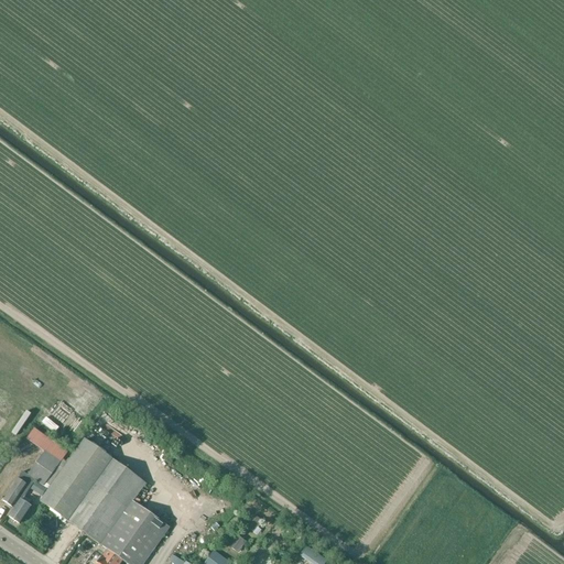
[(23,473),(2,501),(14,509),(10,518),(19,524),(31,507),(29,506),(32,501),(25,497),(35,481),(44,488),(44,487),(49,489),(68,463),(64,459),(68,453),(53,442),(55,438),(50,435),(47,438),(34,429),(26,440),(44,453),(28,475),(23,473)]
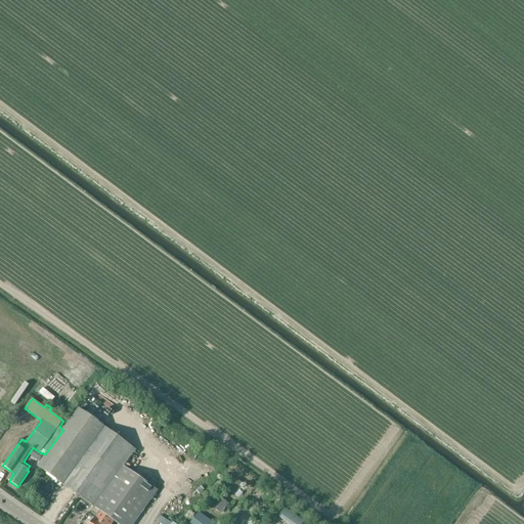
[(37,467),(99,511),(115,522),(117,523),(133,523),(158,490),(124,467),(136,449),(79,408),(63,430),(45,454),(37,467)]
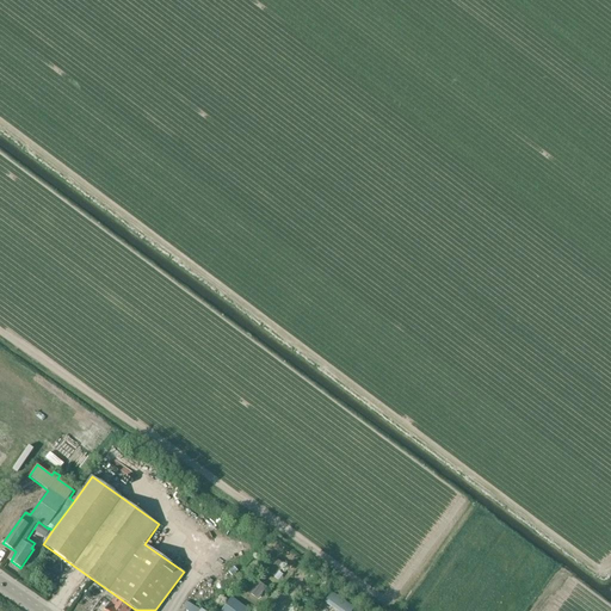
[(275,557),(265,571),(275,578),(284,565),(275,557)]
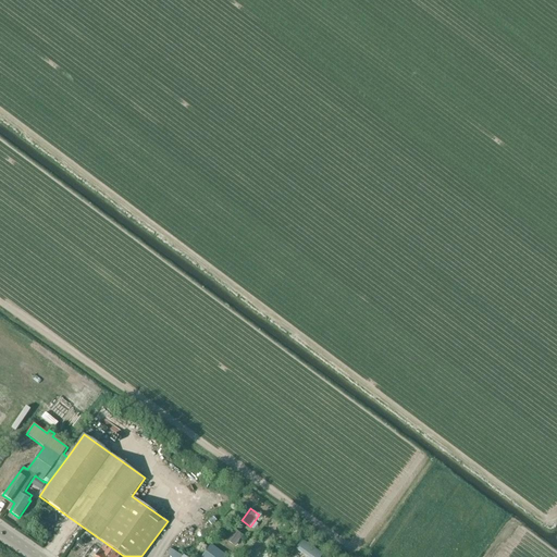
[(272,522),(267,530),(274,536),(280,528),(272,522)]
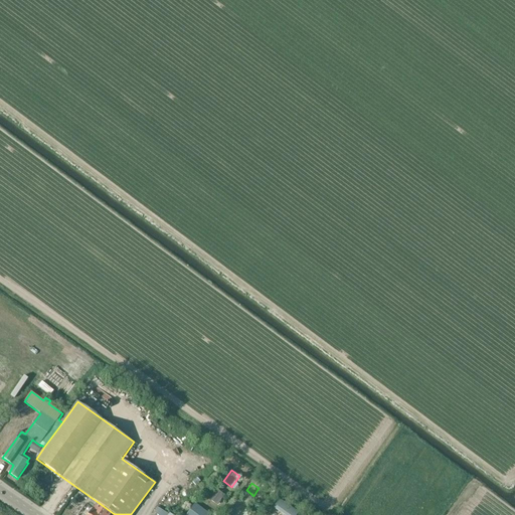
[(225,496),(217,489),(209,499),(217,506),(225,496)]
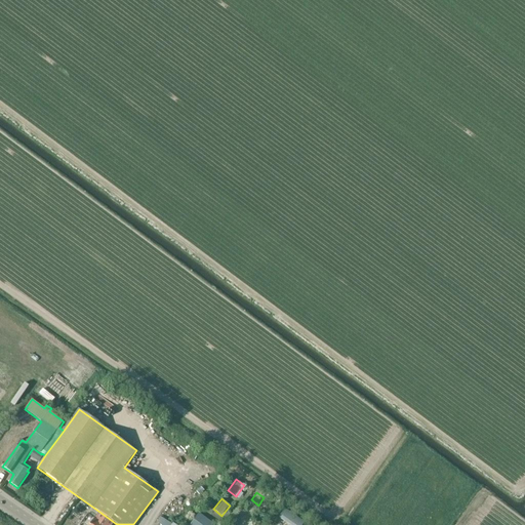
[(286,511),(282,516),(287,520),(286,521),(289,523),(290,522),(292,523),(291,524),(301,524),(304,523),(286,511)]
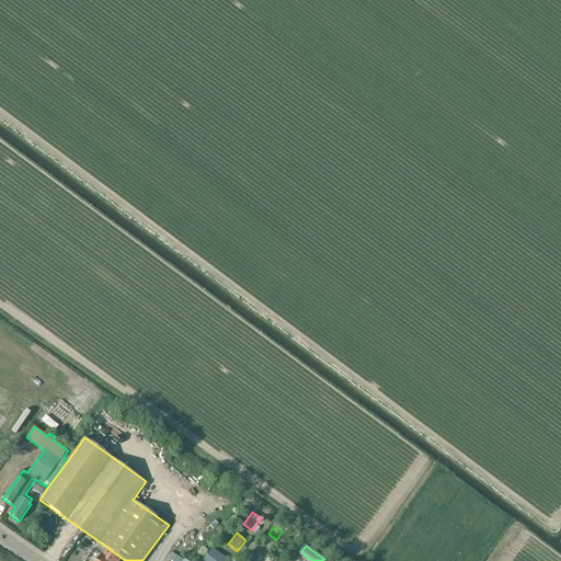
[(106,547),(95,560),(121,560),(123,559),(106,547)]
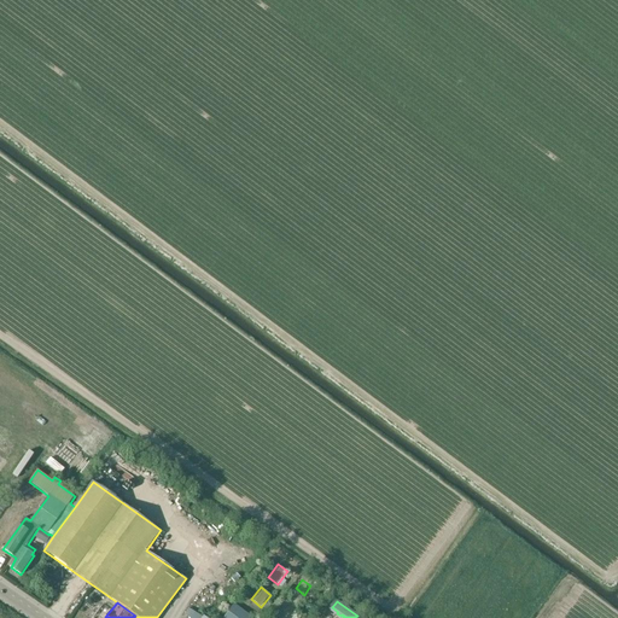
[(235,604),(223,617),(251,617),(252,617),(235,604)]
